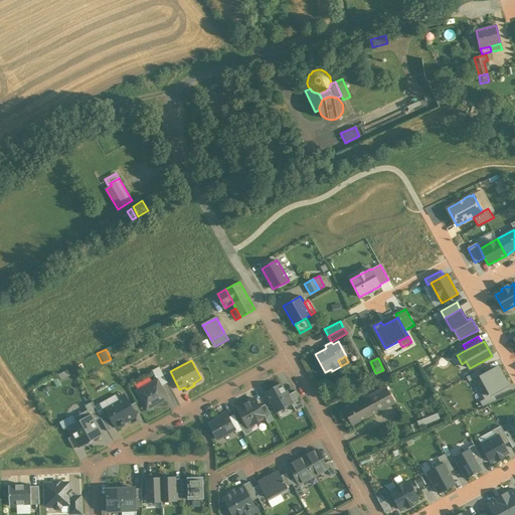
[(474,379),(485,398),(494,394),(508,385),(498,366),(483,374),(474,379)]
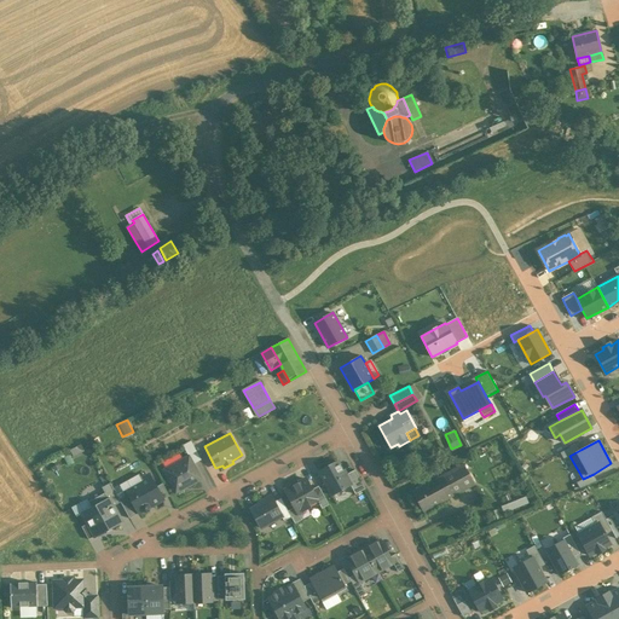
[(189,457),(194,464),(202,460),(191,441),(183,445),(189,457)]
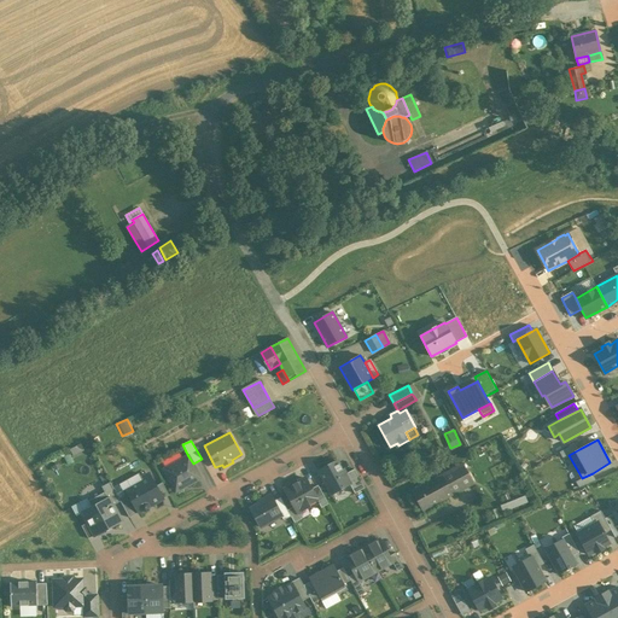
[(569,455),(579,449),(576,443),(560,452),(564,459),(569,455)]
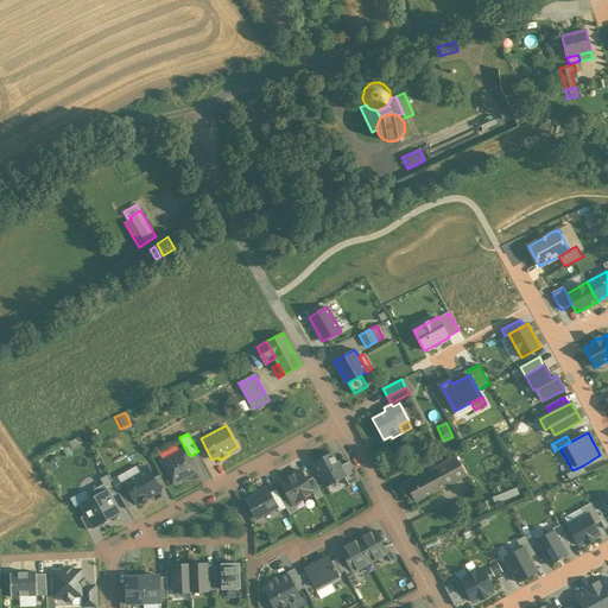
[(173,483),(197,470),(190,456),(185,449),(162,462),(173,483)]
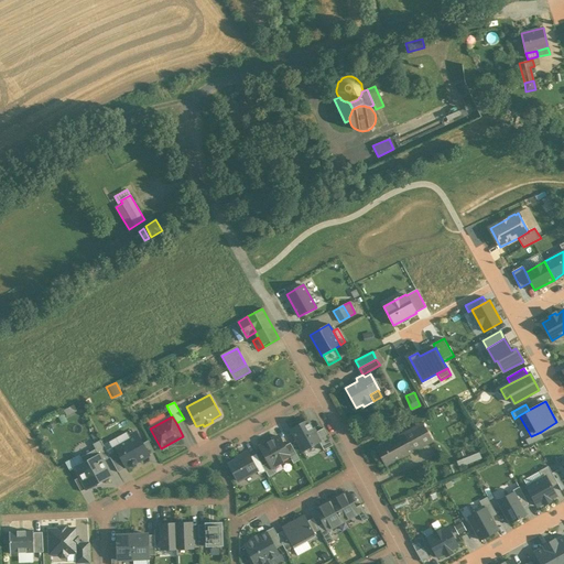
[(308,421),(291,430),(302,451),(320,442),(315,433),(308,421)]
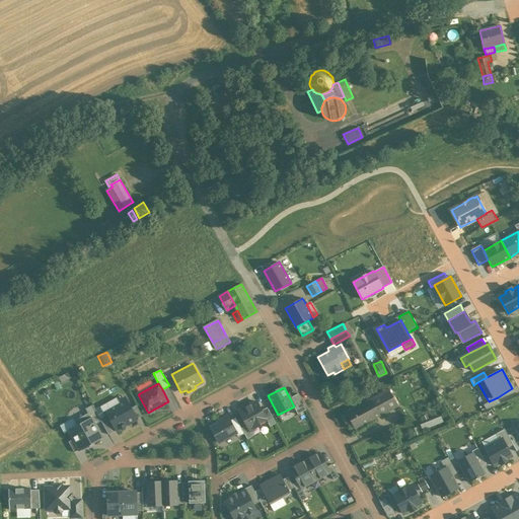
[(378,401),(391,394),(389,390),(376,397),(378,401)]
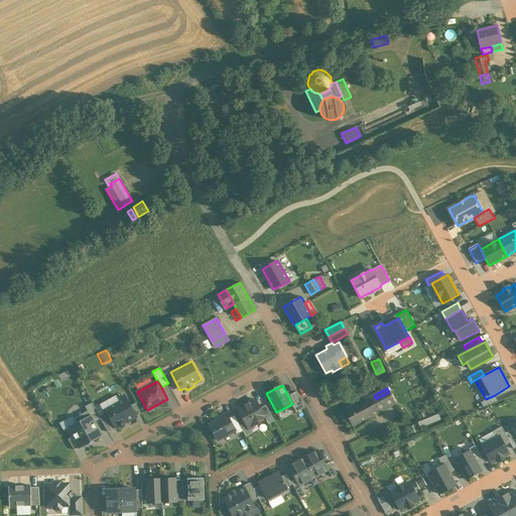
[(296,392),(288,396),(292,404),(296,412),(305,407),(296,392)]
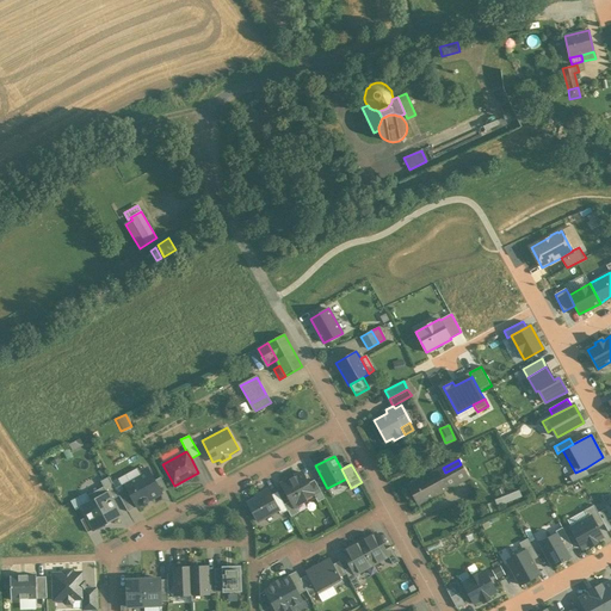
[(461,464),(445,473),(452,486),(468,477),(461,464)]
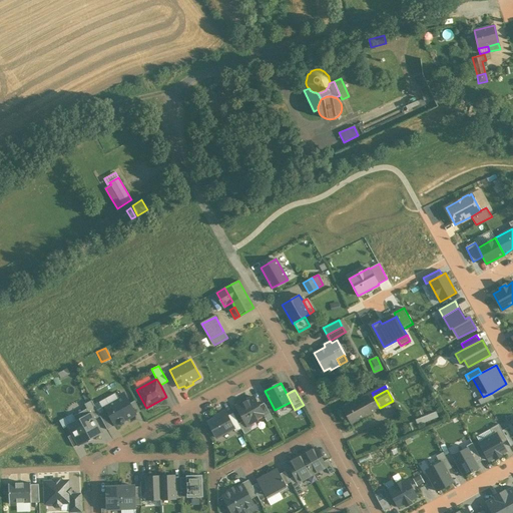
[(125,423),(124,421),(135,415),(123,393),(116,397),(115,394),(108,398),(109,400),(100,405),(107,417),(109,416),(115,426),(119,424),(120,426),(125,423)]
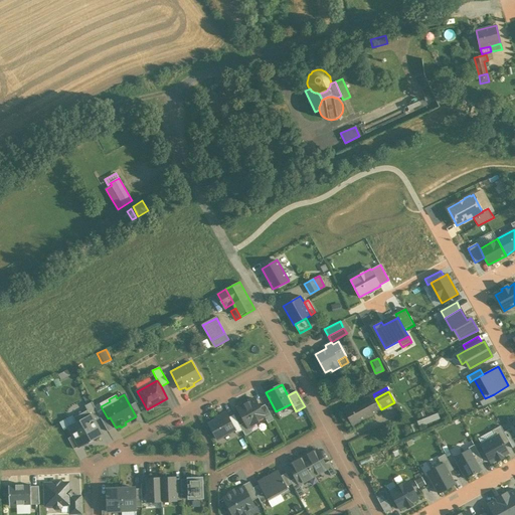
[(373,394),(345,409),(353,424),(381,409),(375,398),(373,394)]
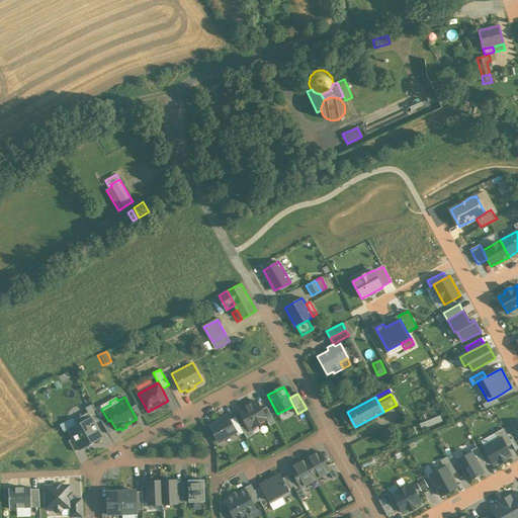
[(497,397),(488,401),(483,404),(486,409),(500,403),(497,397)]
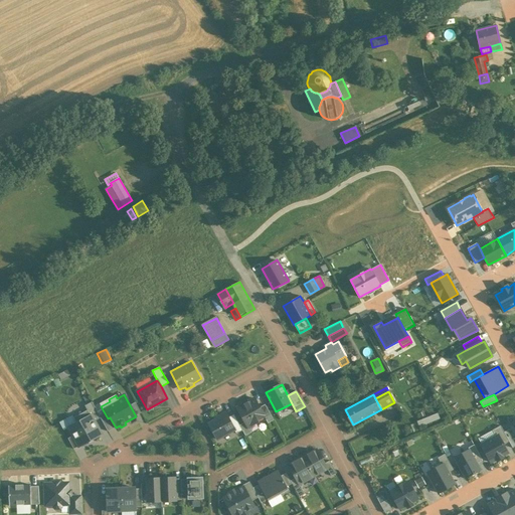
[(255,398),(237,407),(247,427),(265,418),(267,417),(261,407),(255,398)]
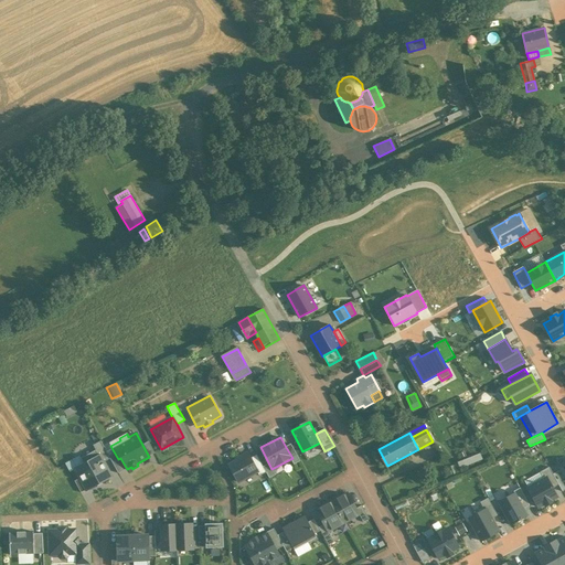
[(100,438),(94,443),(96,447),(99,451),(104,460),(110,456),(100,438)]
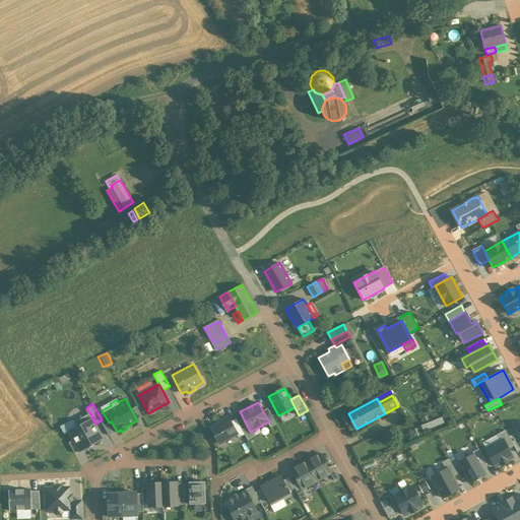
[(136,405),(131,407),(136,418),(141,415),(136,405)]
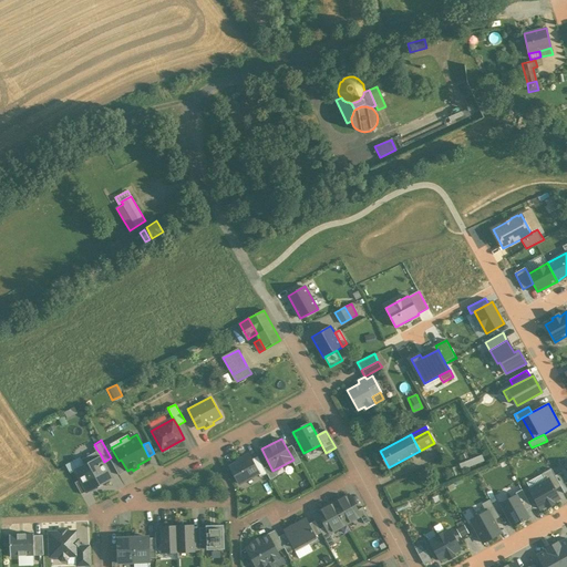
[(294,460),(291,461),(296,466),(301,462),(292,445),(287,449),(294,460)]
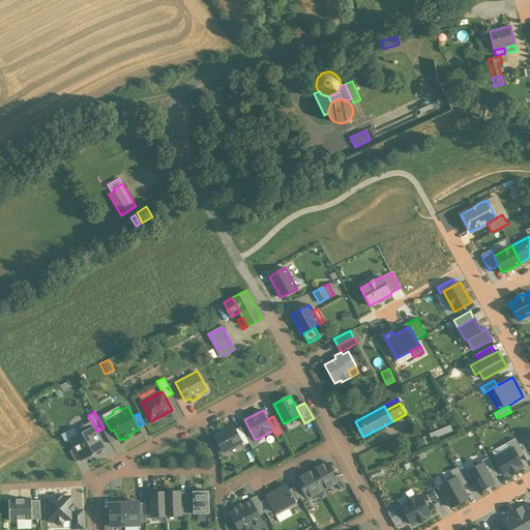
[(93,423),(90,419),(77,427),(79,431),(93,423)]
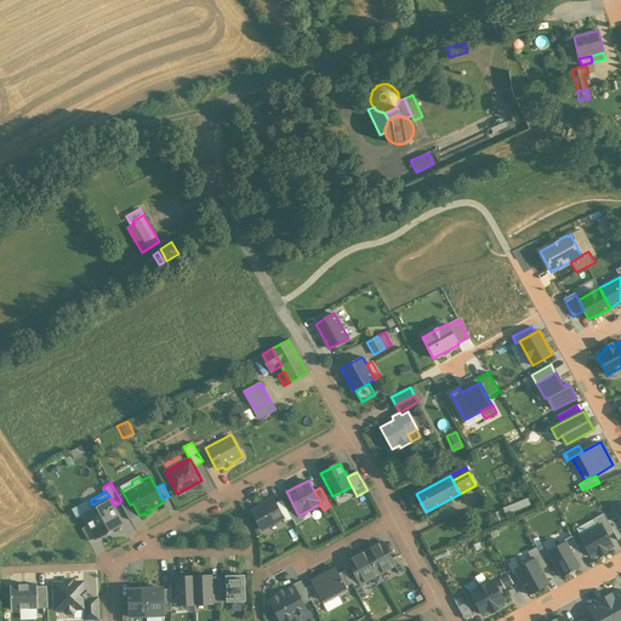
[(81,511),(96,537),(124,523),(114,506),(109,496),(92,505),(81,511)]
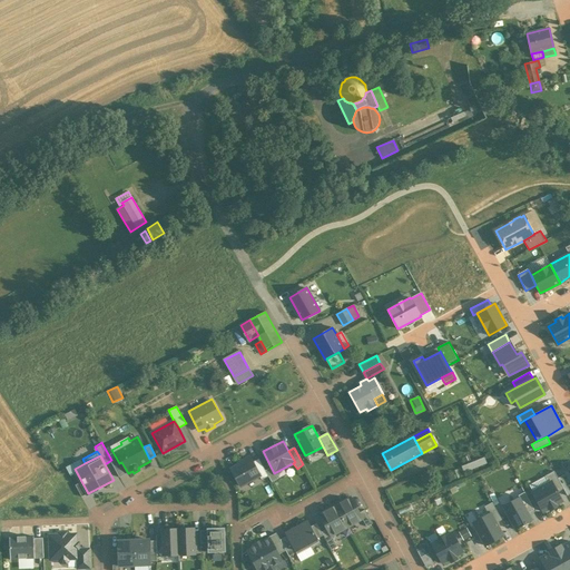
[(239,464),(232,469),(241,487),(259,477),(261,475),(253,462),(249,455),(238,462),(239,464)]
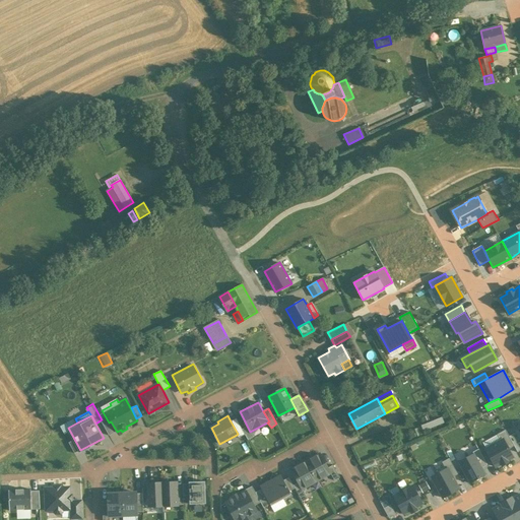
[(421,426),(423,431),(444,421),(442,417),(421,426)]
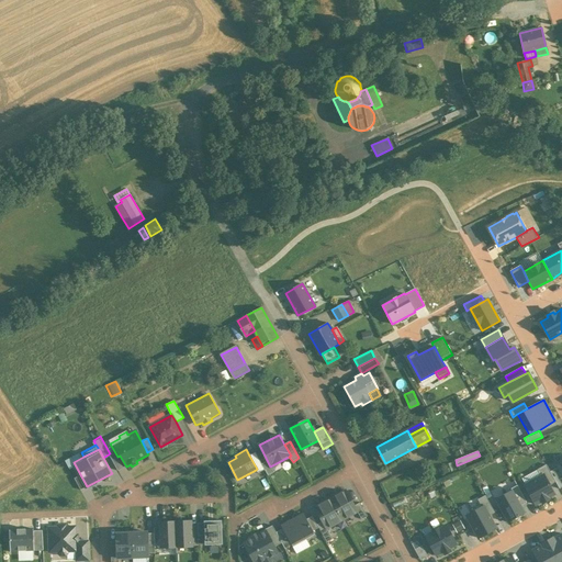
[(256,452),(249,456),(257,469),(256,470),(258,473),(265,470),(256,452)]
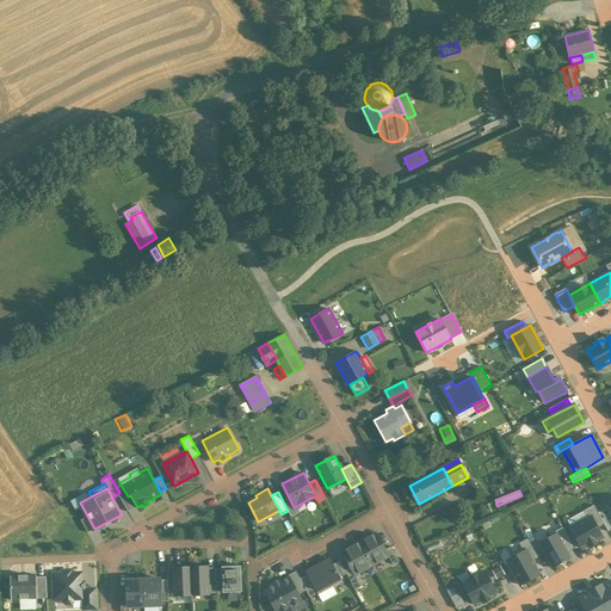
[(588,518),(591,517),(598,528),(604,524),(598,513),(594,505),(585,511),(588,518)]
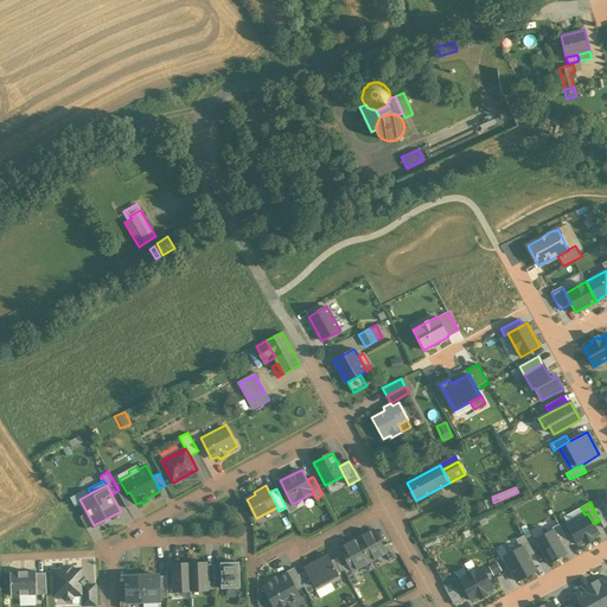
[(606,512),(602,505),(594,510),(600,521),(604,528),(606,525),(606,512)]
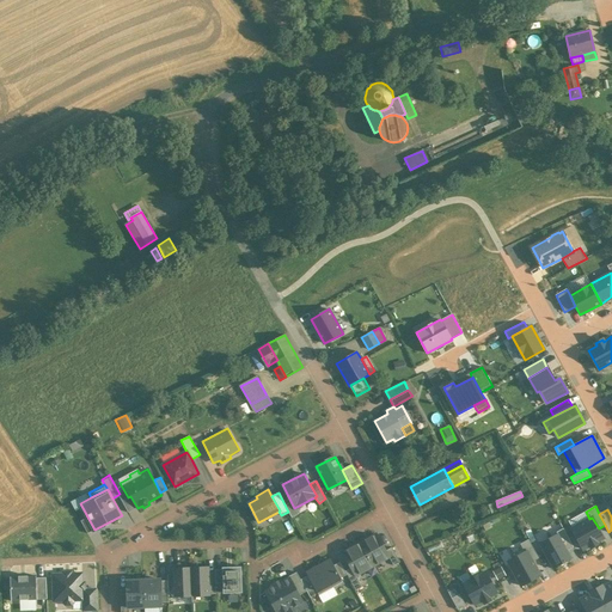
[(589,519),(571,528),(583,550),(591,546),(591,548),(599,544),(598,542),(604,538),(599,528),(592,518),(589,519)]
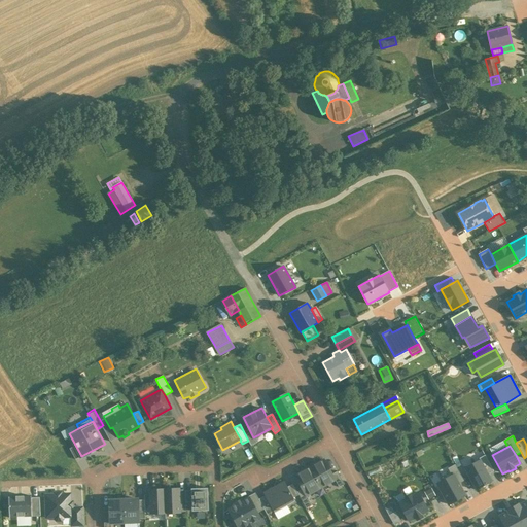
[(481,459),(489,475),(494,471),(486,455),(480,458),(480,459),(481,459)]
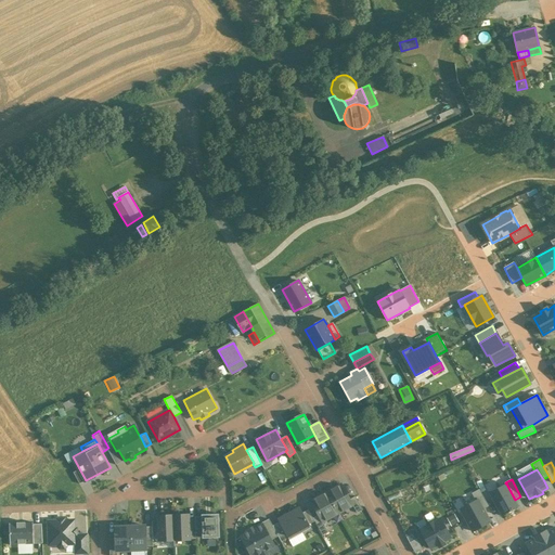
[(505,483),(489,493),(501,516),(518,506),(515,500),(506,483),(505,483)]
